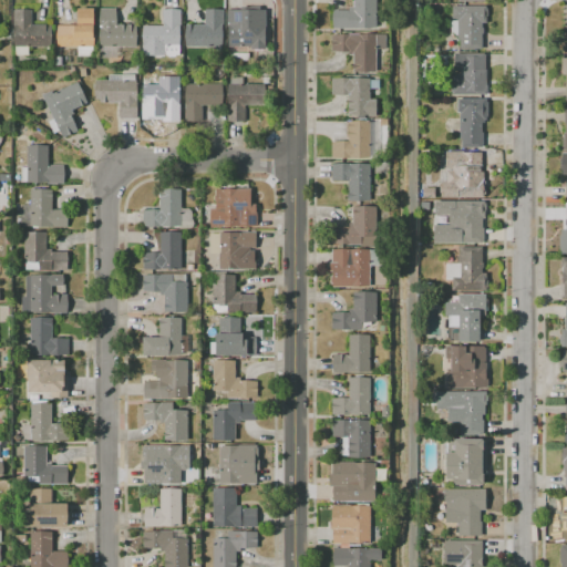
[(375,0),(377,28),(360,28),(333,29),(333,20),(333,10),(349,10),(349,8),(354,8),(354,0),(375,0)]
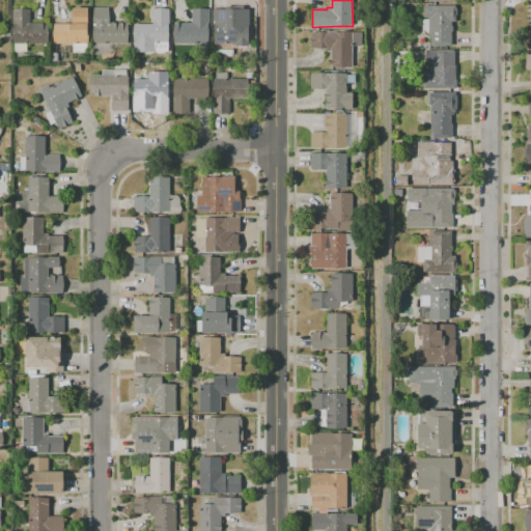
[(452,46),(430,46),(430,37),(428,37),(428,33),(422,33),(422,20),(428,20),(428,18),(424,19),(423,6),(455,6),(455,7),(457,7),(457,16),(455,16),(455,22),(451,22),(451,26),(453,26),(453,32),(451,32),(452,46)]
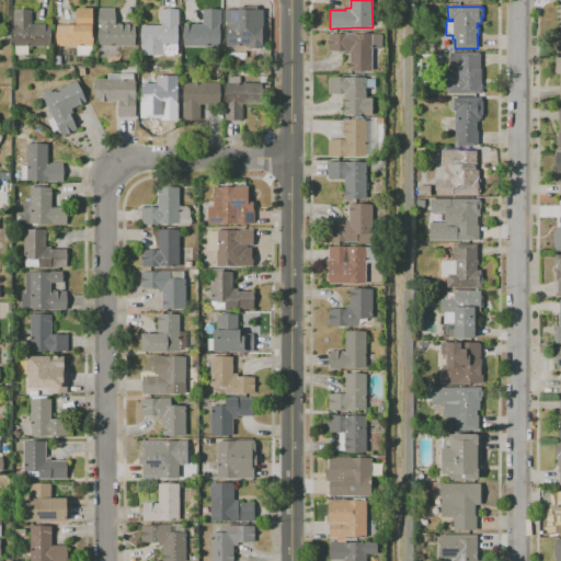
[(93,56),(77,56),(77,46),(57,46),(57,26),(77,25),(77,9),(94,9),(93,46),(92,46),(93,56)]
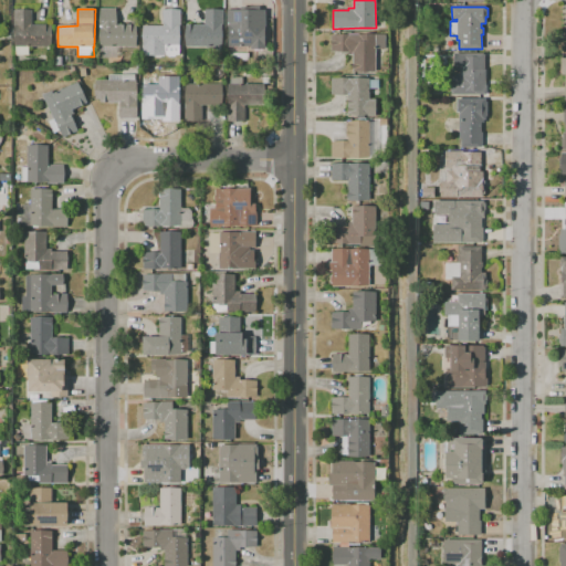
[(101,59),(100,9),(116,9),(116,25),(136,25),(137,48),(117,46),(117,59),(101,59)]
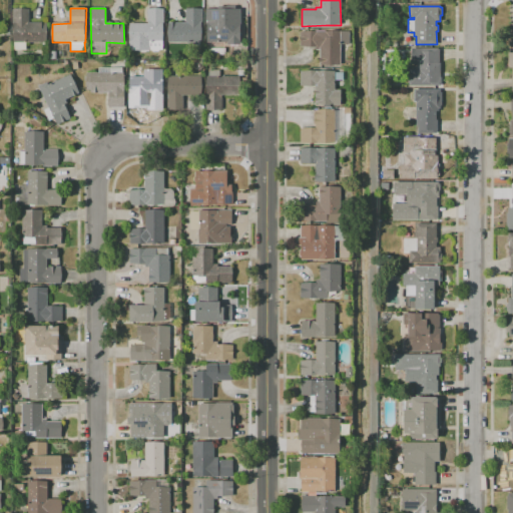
[(26,50),(14,50),(14,43),(13,43),(13,25),(12,25),(12,9),(29,9),(29,22),(46,22),(47,43),(26,43),(26,50)]
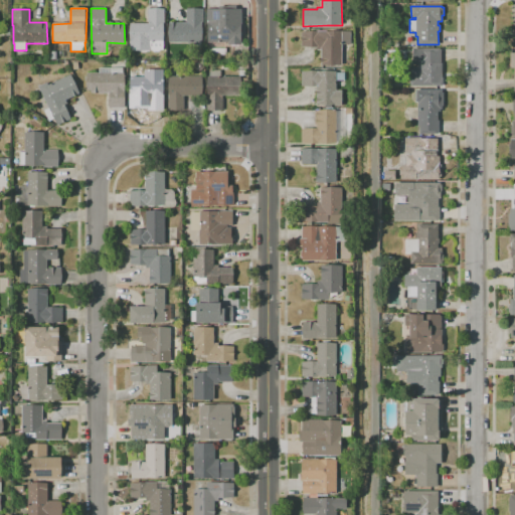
[(159,51),(152,51),(152,50),(130,50),(130,40),(131,40),(131,23),(148,23),(148,9),(164,9),(164,50),(159,50),(159,51)]
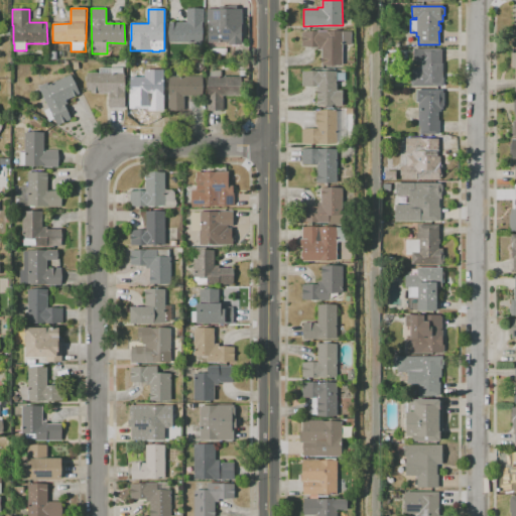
[(202,50),(188,50),(188,42),(169,42),(169,23),(186,22),(186,9),(204,9),(204,25),(202,25),(202,50)]
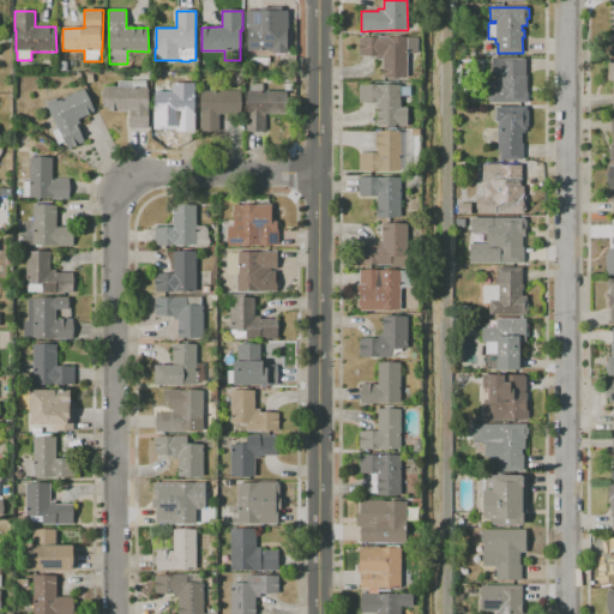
[(288,53),(272,53),(272,50),(270,50),(270,66),(248,66),(248,50),(247,50),(247,29),(246,29),(246,11),(288,11),(288,53)]
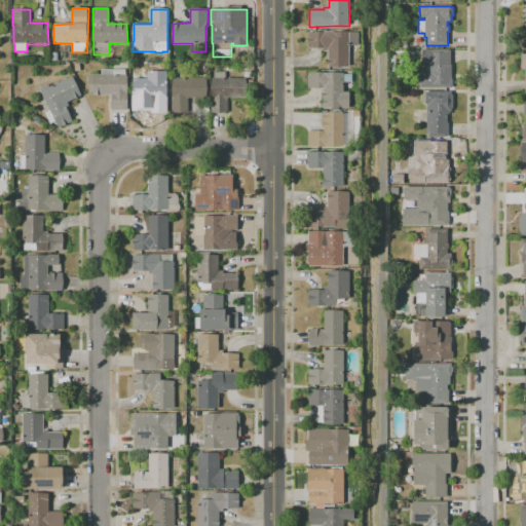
[(349,67),(328,67),(328,51),(324,51),(324,47),(308,47),(308,32),(358,32),(358,45),(349,46),(349,67)]
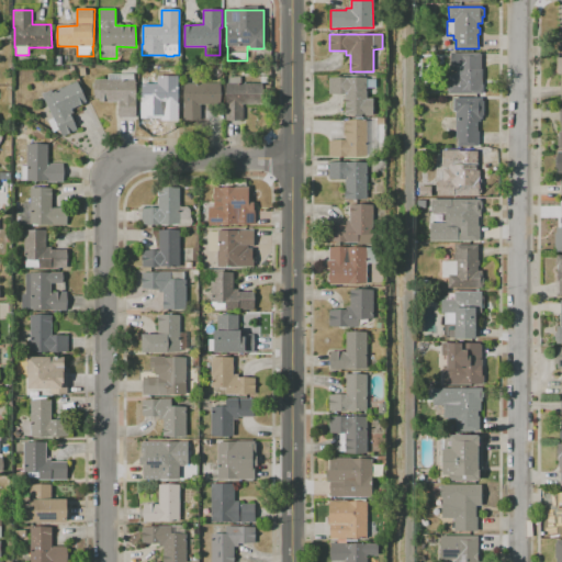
[(482,94),(447,94),(448,76),(452,76),(452,74),(457,74),(457,71),(452,71),(452,69),(450,69),(450,53),(482,53),(482,69),(482,94)]
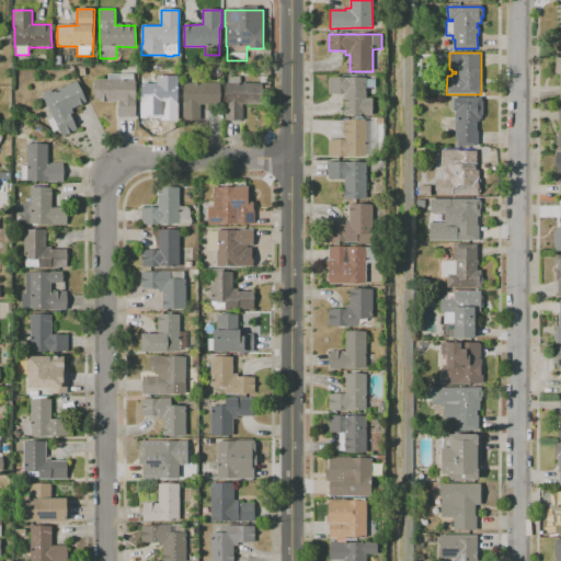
[(270,82),(260,82),(260,77),(266,77),(266,76),(255,76),(255,66),(271,66),(271,76),(270,76),(270,82)]
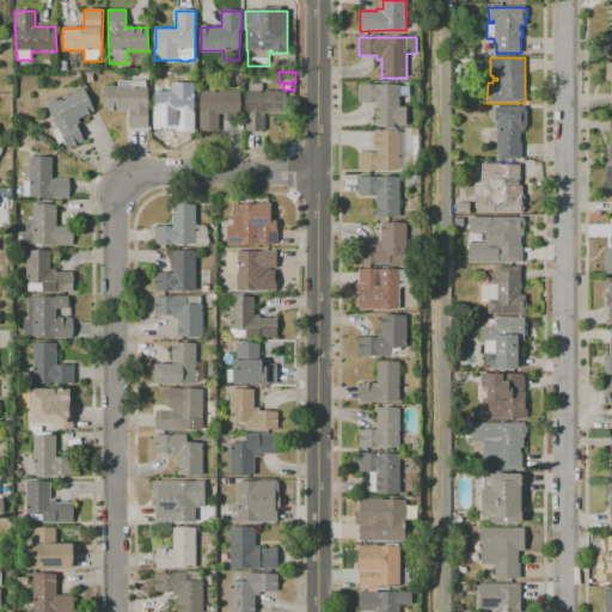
[(146,81),(146,87),(148,87),(148,129),(130,129),(130,110),(108,110),(108,108),(104,108),(104,87),(118,87),(118,81),(146,81)]
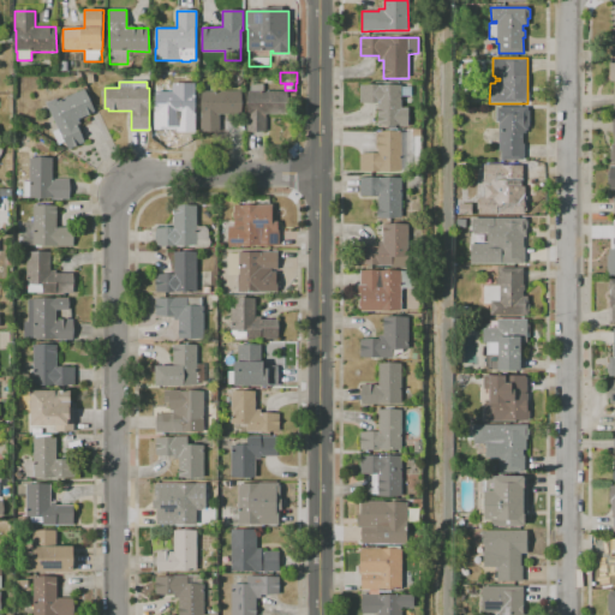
[(267,132),(248,132),(248,91),(250,91),(250,84),(263,84),(263,91),(287,91),(287,114),(267,114),(267,132)]
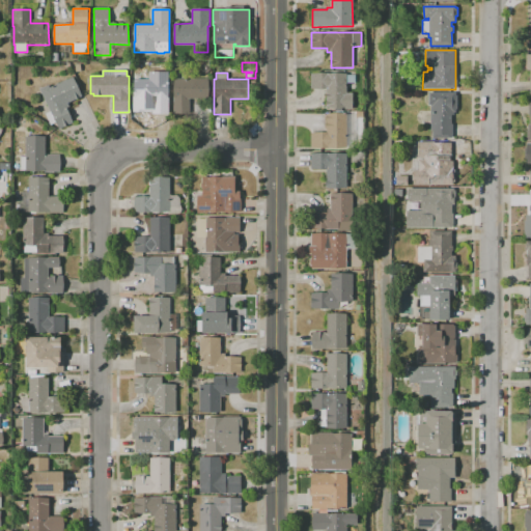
[(169,113),(152,113),(152,99),(134,100),(134,79),(155,79),(155,74),(165,74),(166,79),(168,79),(168,98),(169,98),(169,113)]
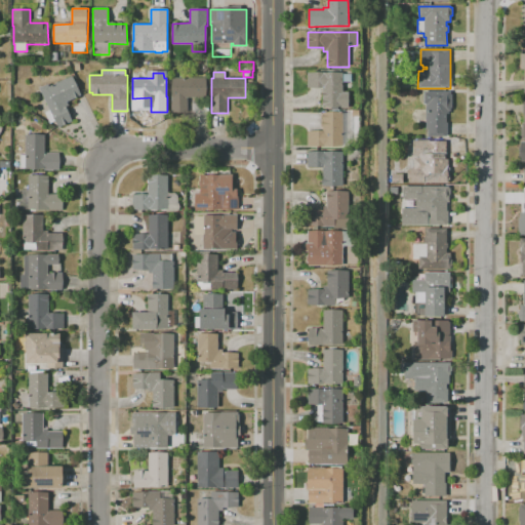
[(338,109),(331,109),(331,107),(323,107),(323,87),(308,88),(308,73),(342,73),(342,74),(352,74),(352,82),(342,82),(342,92),(349,92),(349,108),(341,109),(341,107),(338,107),(338,109)]
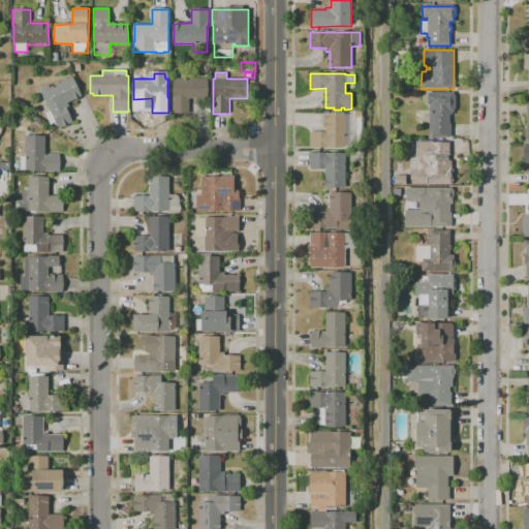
[(82,96),(67,102),(69,106),(66,109),(72,123),(59,129),(56,122),(51,125),(45,114),(50,112),(39,89),(49,85),(50,88),(72,76),(82,96)]
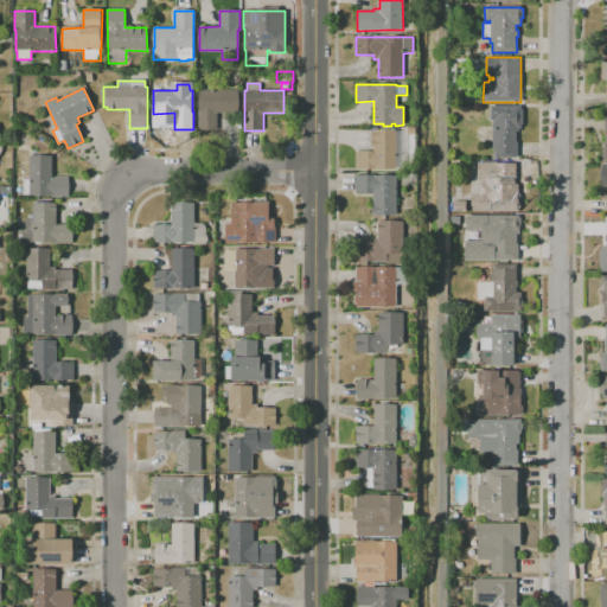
[(217,132),(199,132),(199,90),(238,90),(238,113),(217,113),(217,132)]
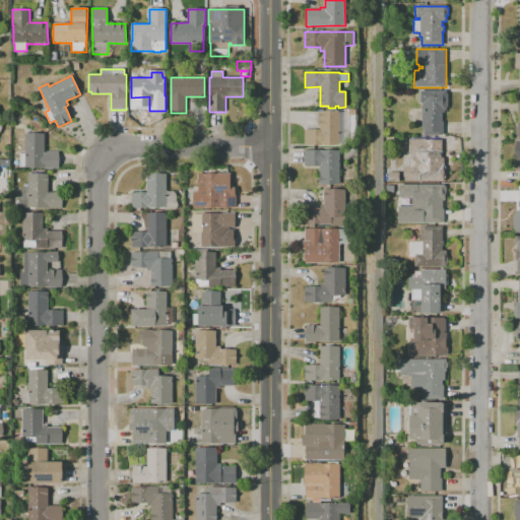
[(442,135),(425,135),(425,127),(421,127),(421,104),(419,104),(419,90),(448,90),(448,107),(447,107),(447,110),(444,110),(444,113),(442,113),(442,122),(443,122),(443,134),(442,134),(442,135)]
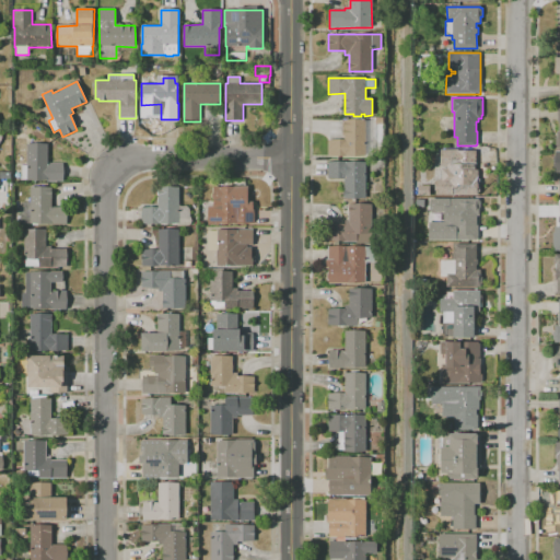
[(366,155),(328,156),(328,140),(345,140),(345,119),(353,119),(353,117),(362,117),(362,119),(365,119),(366,155)]
